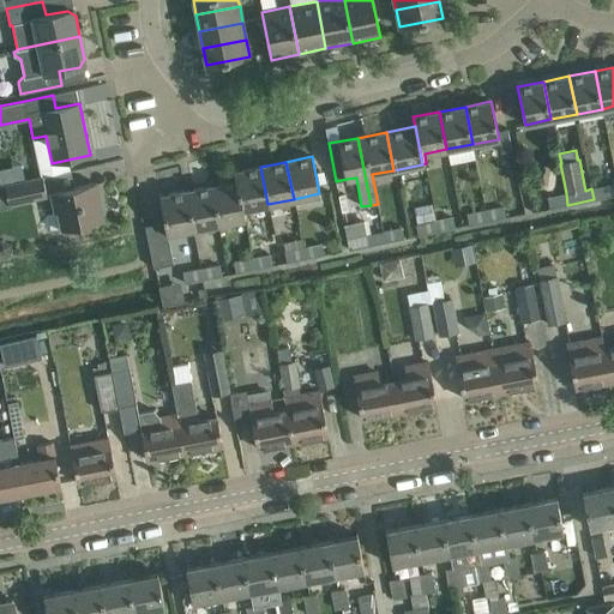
[(234,172),(235,181),(244,220),(246,220),(244,209),(268,204),(260,167),(234,172)]
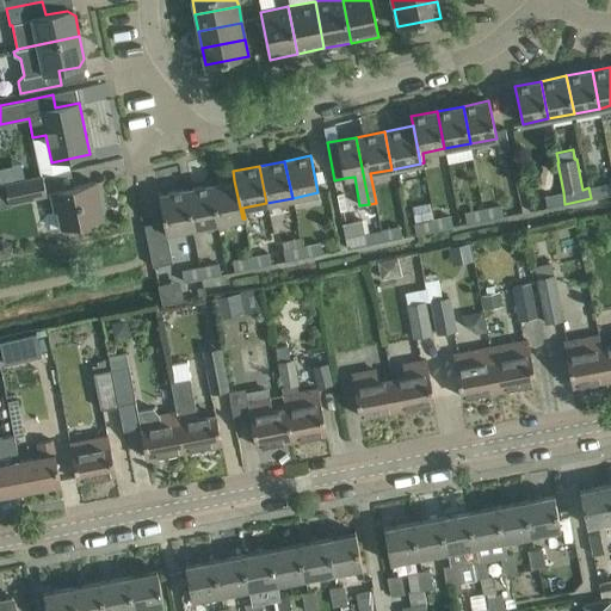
[(0,208),(10,207),(10,203),(47,195),(42,174),(12,181),(0,184),(0,208)]
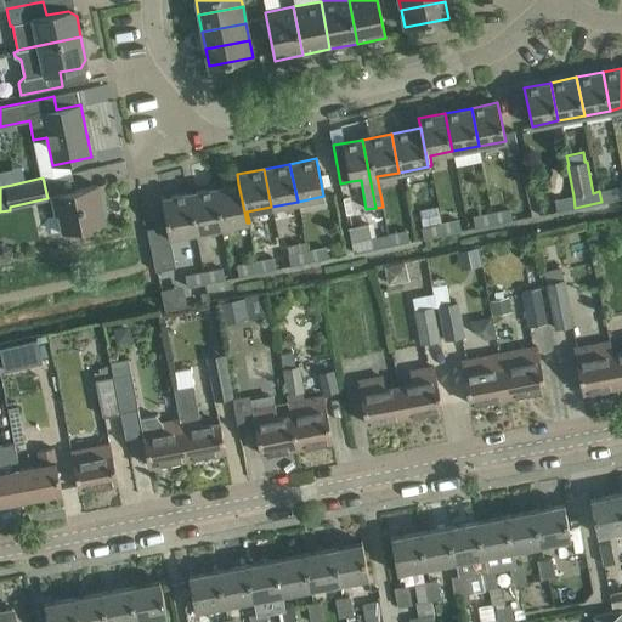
[(238,184),(213,188),(221,227),(247,222),(238,184)]
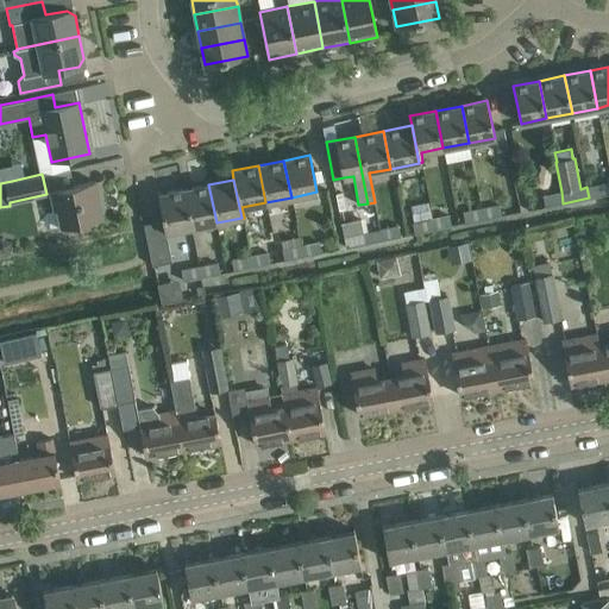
[(104,219),(95,181),(49,192),(52,211),(57,209),(61,227),(104,219)]
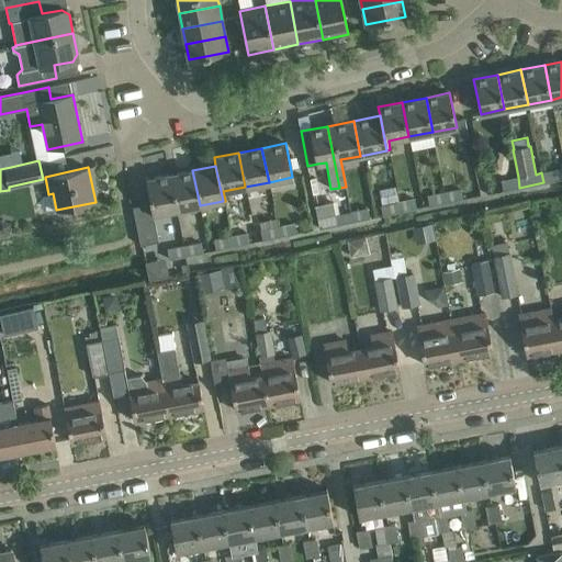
[(561,167),(541,172),(543,182),(561,179),(561,167)]
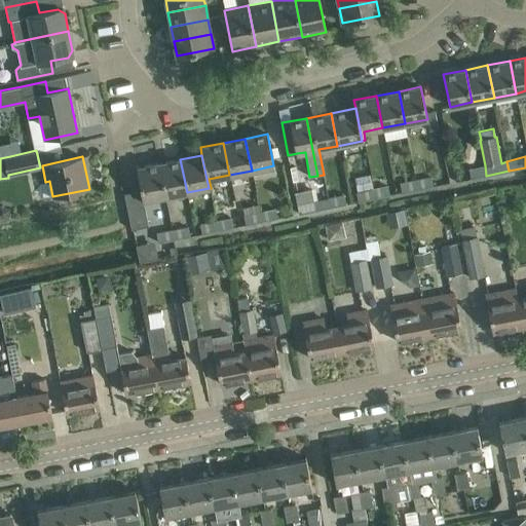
[(180,159),(158,163),(164,196),(187,192),(180,159)]
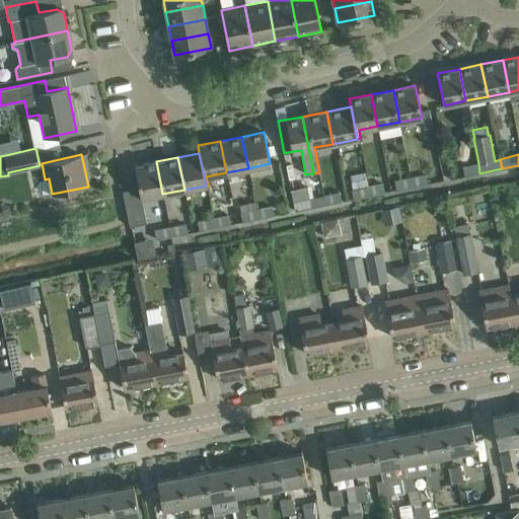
[(162,194),(156,161),(135,165),(139,188),(123,191),(130,227),(146,223),(141,198),(162,194)]
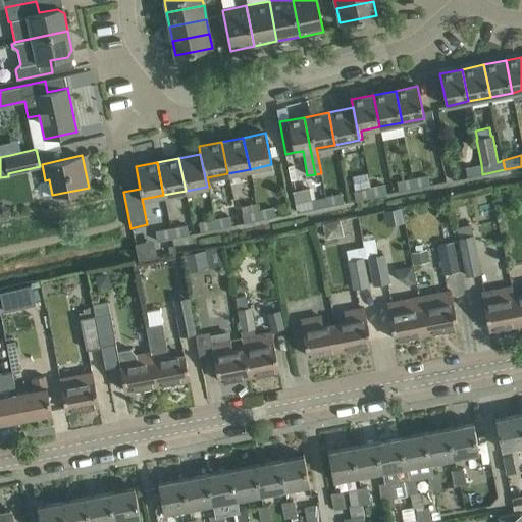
[(482,174),(481,164),(466,167),(467,177),(482,174)]
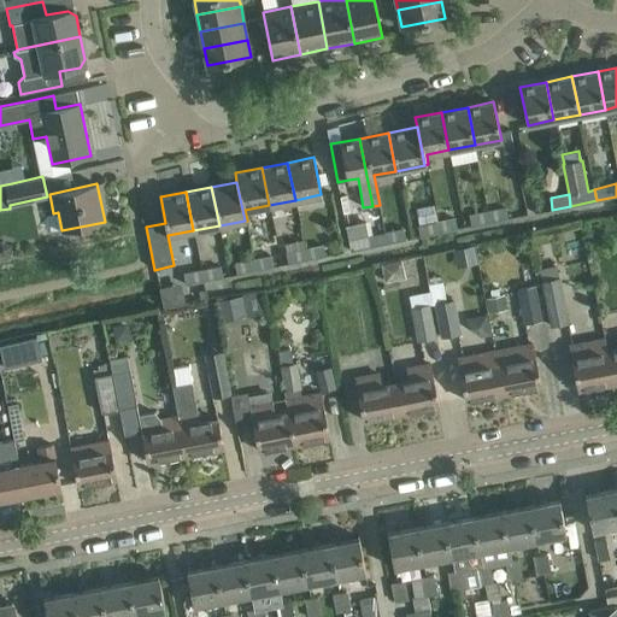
[(506,207),(487,211),(489,223),(509,219),(506,207)]
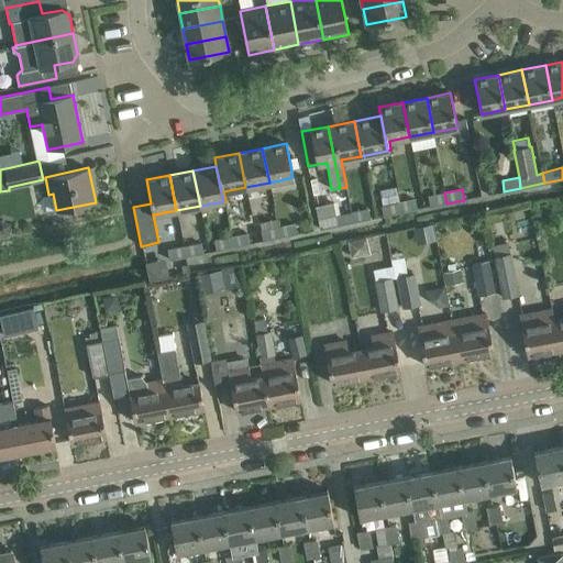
[(430,208),(446,203),(444,192),(428,196),(430,208)]
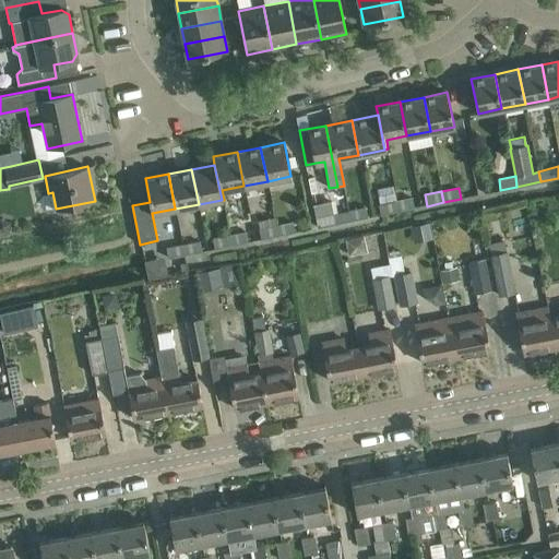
[(396,200),(399,211),(415,207),(413,197),(396,200)]
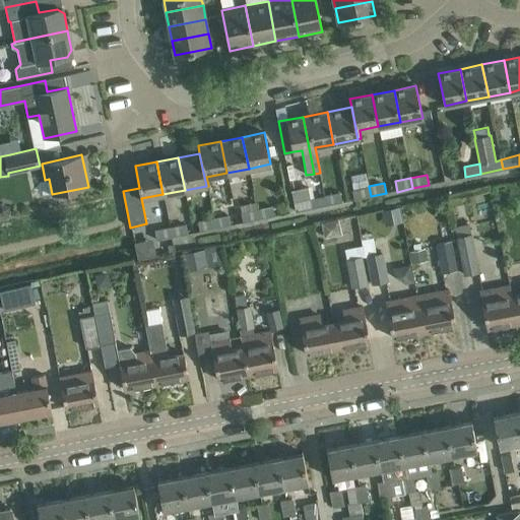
[(320,207),(318,197),(311,198),(309,186),(291,190),(296,212),(320,207)]
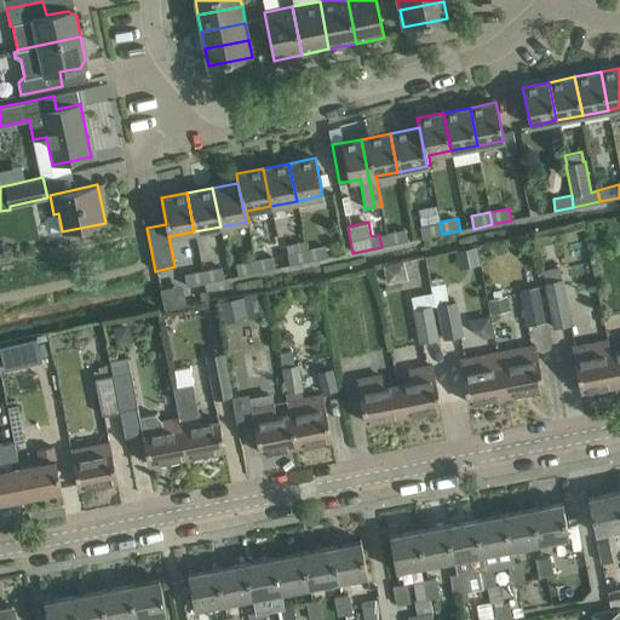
[(442,234),(440,222),(420,225),(423,237),(442,234)]
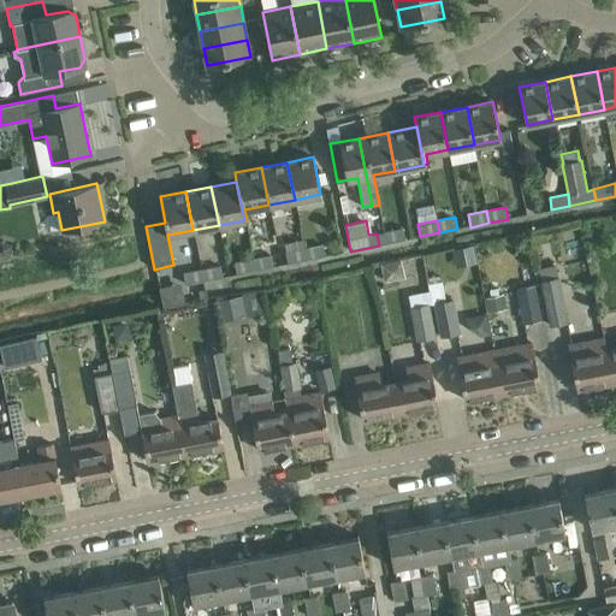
[(404,227),(377,234),(379,246),(407,240),(404,227)]
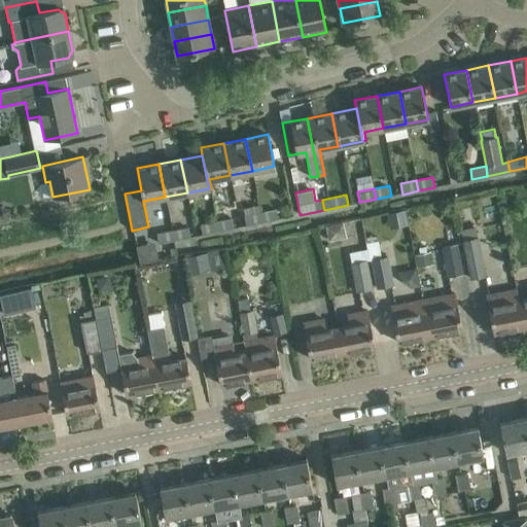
[(10,209),(0,205),(0,218),(7,220),(10,209)]
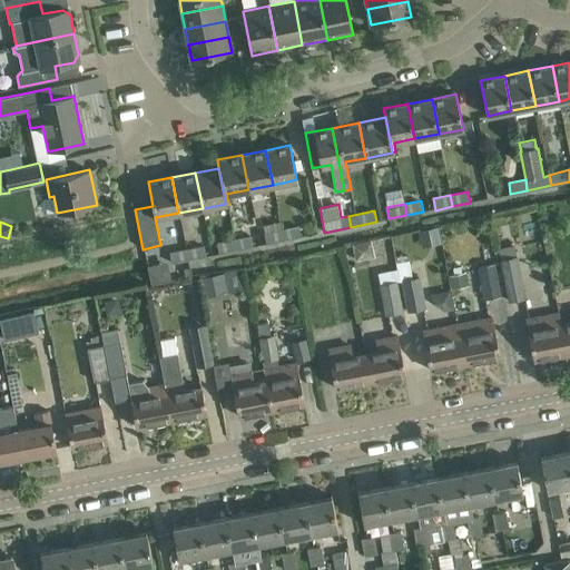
[(263,225),(264,233),(281,228),(279,222),(263,225)]
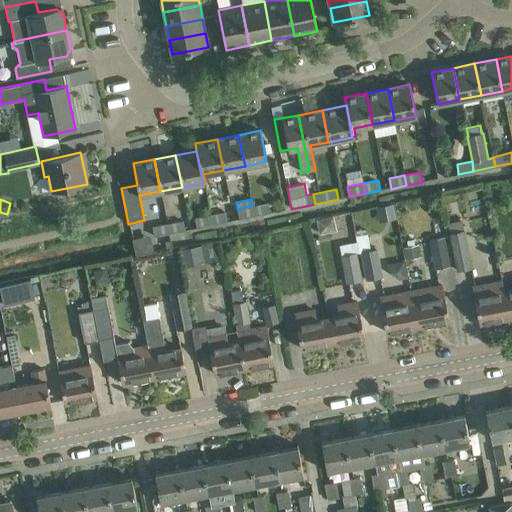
[(252,205),(255,215),(272,212),(270,202),(252,205)]
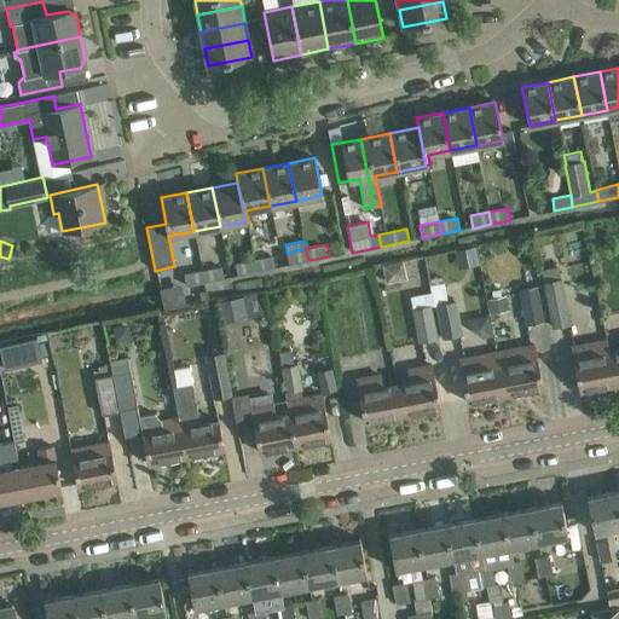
[(455,250),(458,270),(479,266),(475,247),(455,250)]
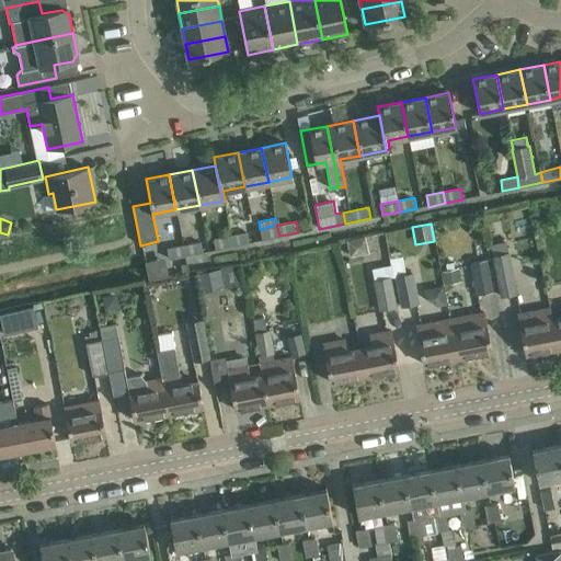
[(243,225),(229,228),(230,236),(244,232),(243,225)]
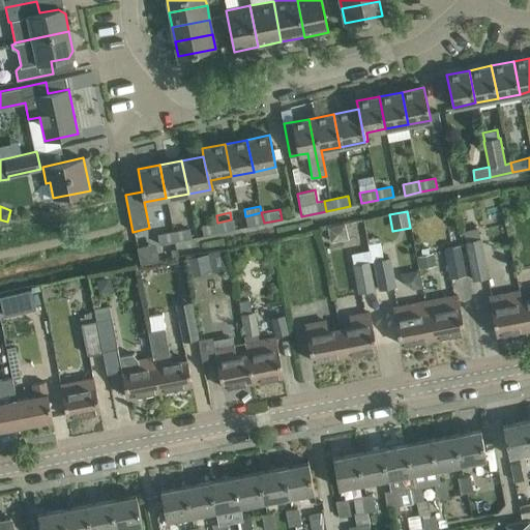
[(247,227),(264,223),(261,212),(245,216),(247,227)]
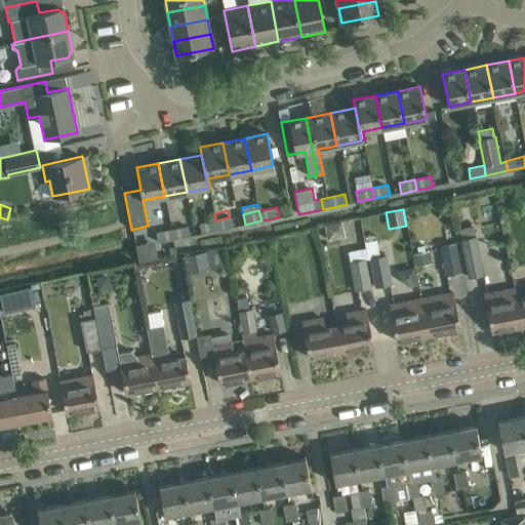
[(215,220),(217,231),(234,227),(232,216),(229,217),(215,220)]
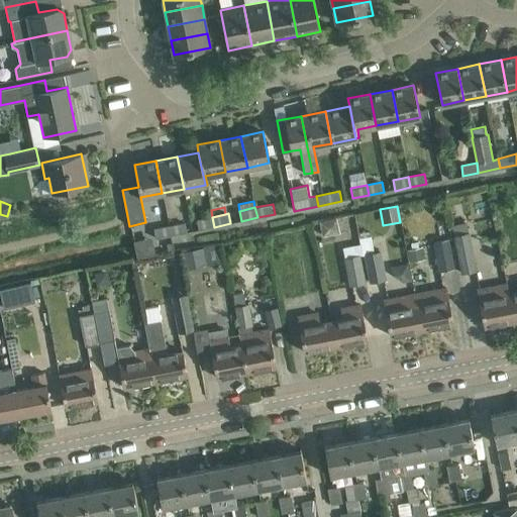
[(366,284),(360,255),(364,255),(359,237),(355,214),(346,216),(352,245),(342,247),(350,287),(366,284)]
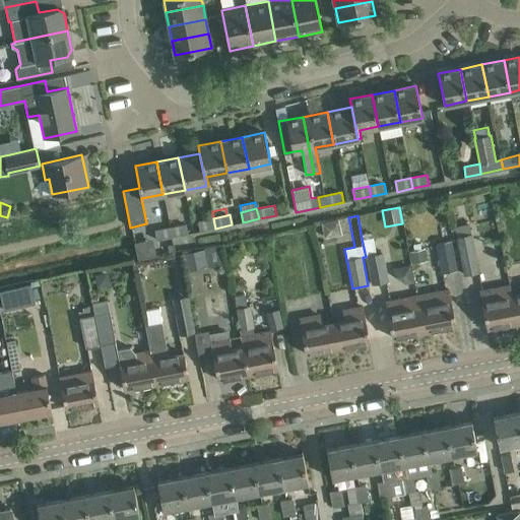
[(199,232),(215,229),(213,218),(197,221),(199,232)]
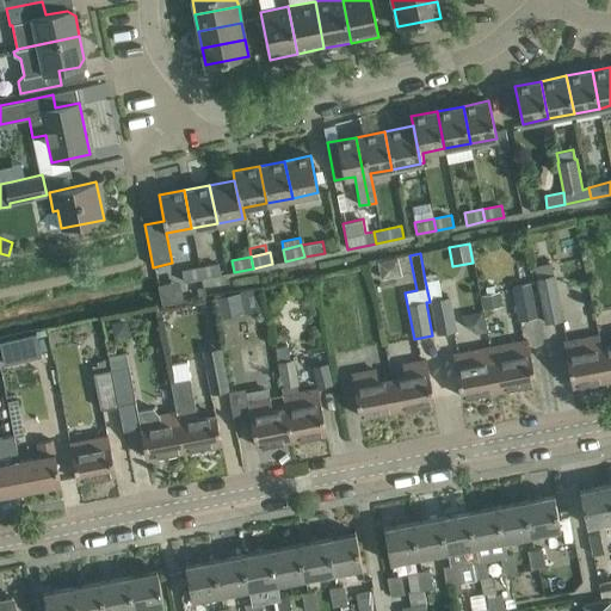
[(402,276),(399,257),(377,261),(381,279),(402,276)]
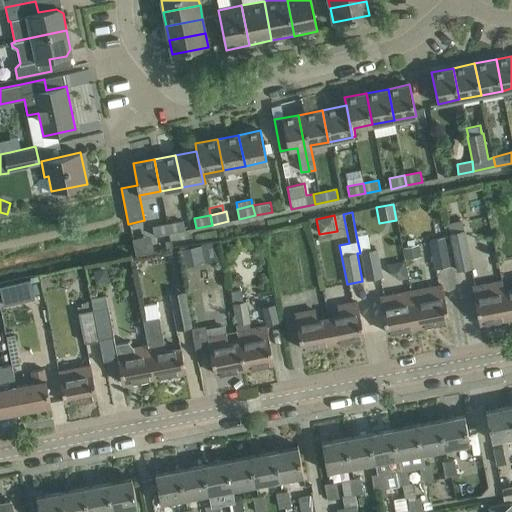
[(167,224),(169,233),(186,230),(184,220),(167,224)]
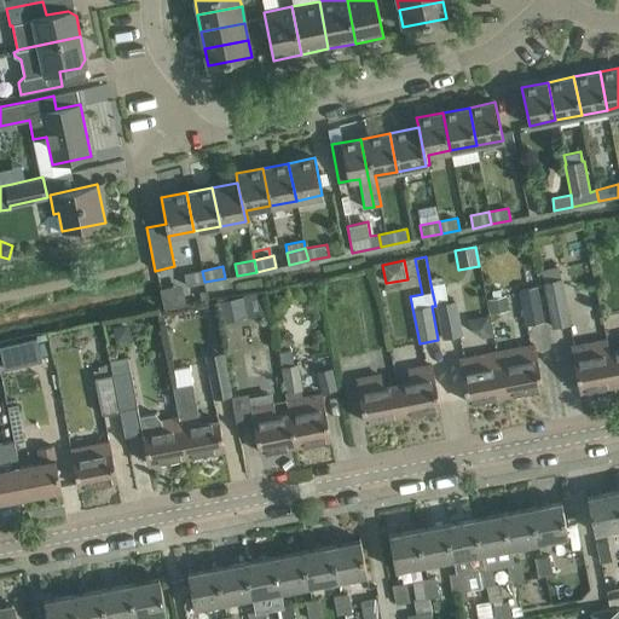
[(544,282),(554,328),(570,324),(560,278),(561,278),(559,266),(542,270),(544,282)]
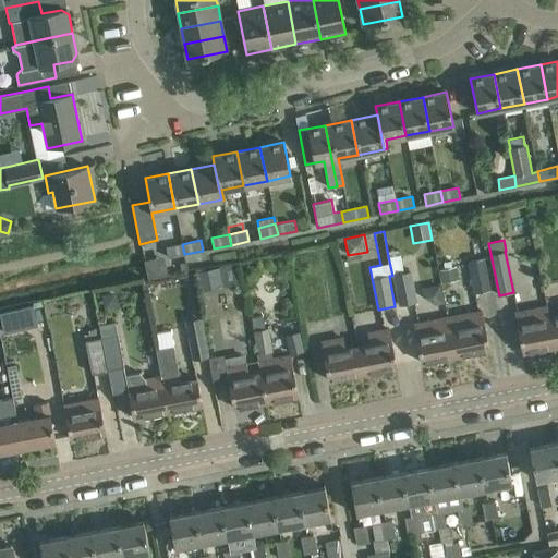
[(473,261),(470,261),(475,291),(488,289),(483,258),(487,257),(485,242),(471,245),(473,261)]
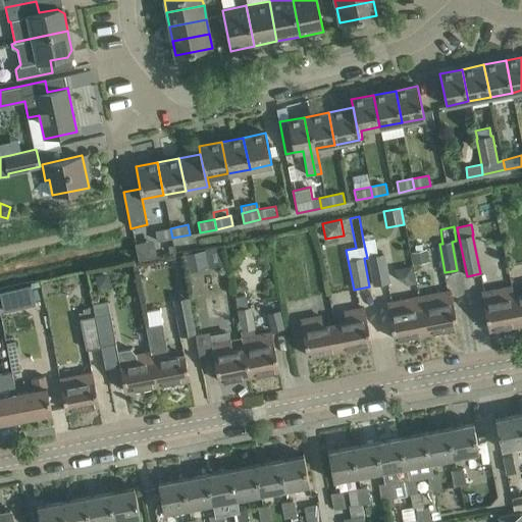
[(157,241),(172,238),(170,228),(155,230),(157,241)]
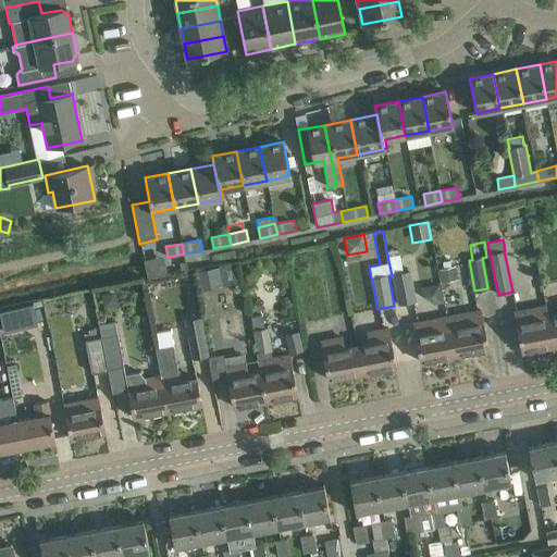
[(394,274),(399,305),(415,301),(409,271),(403,272),(399,254),(387,256),(392,275),(394,274)]
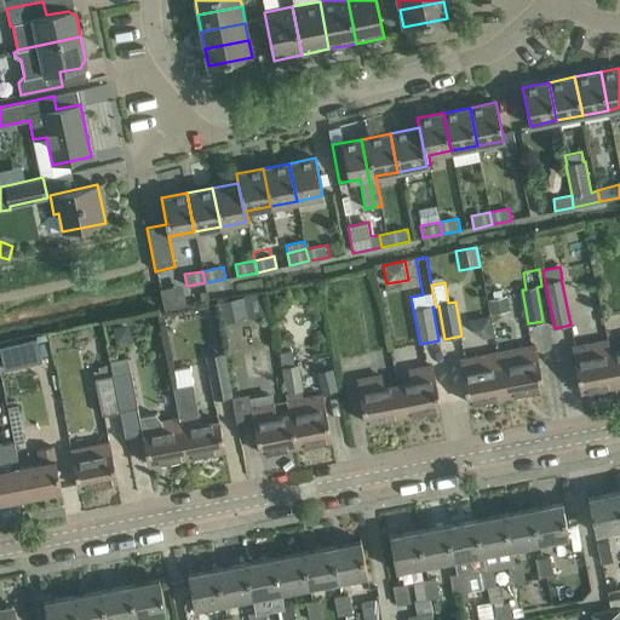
[(263,292),(222,298),(224,319),(265,314),(263,292)]
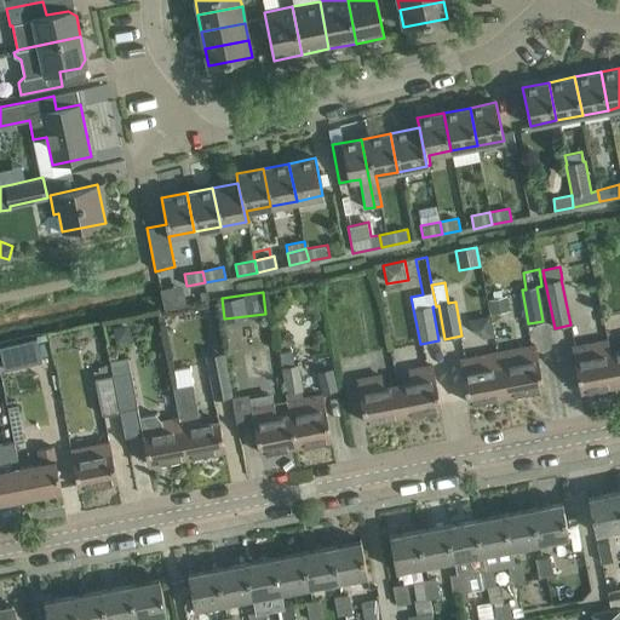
[(354,296),(329,300),(340,360),(365,355),(354,296)]
